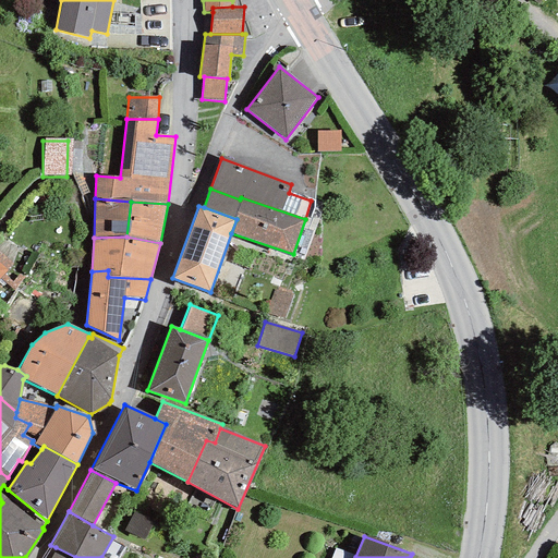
[(75,557),(56,547),(50,557),(75,557)]
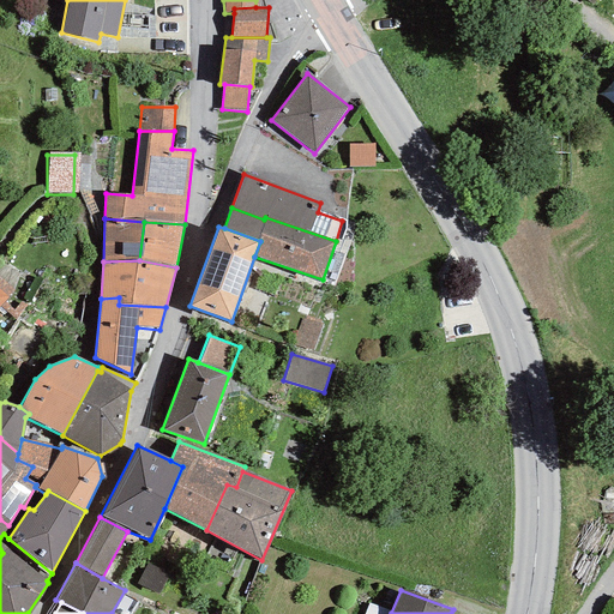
All buildings are outlined.
